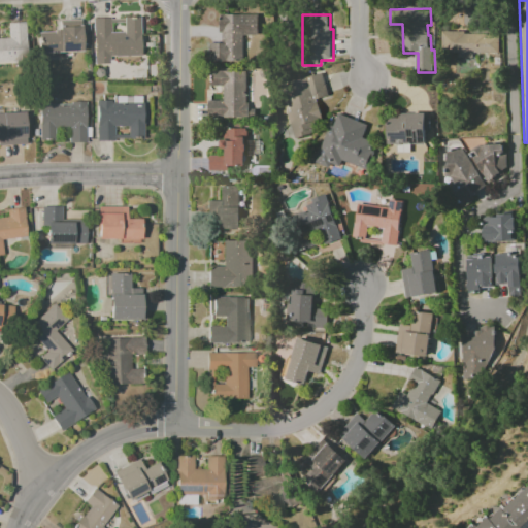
[(211,45),(225,45),(225,34),(222,34),(222,15),(261,17),(261,36),(245,36),(245,63),(211,63),(211,45)]
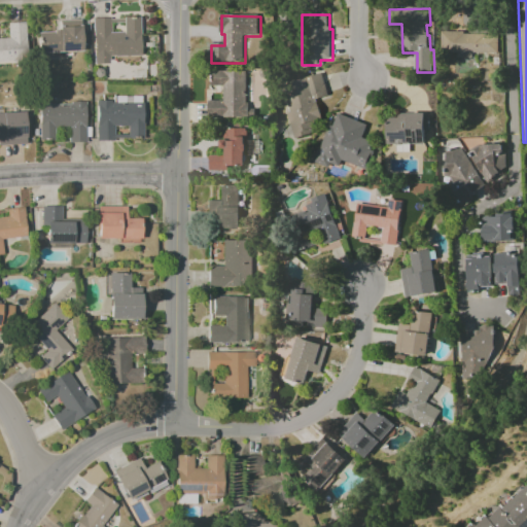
[(142,19),(143,38),(142,38),(143,58),(117,59),(117,58),(112,58),(112,65),(97,66),(96,20),(113,20),(113,21),(127,21),(126,20),(142,19)]
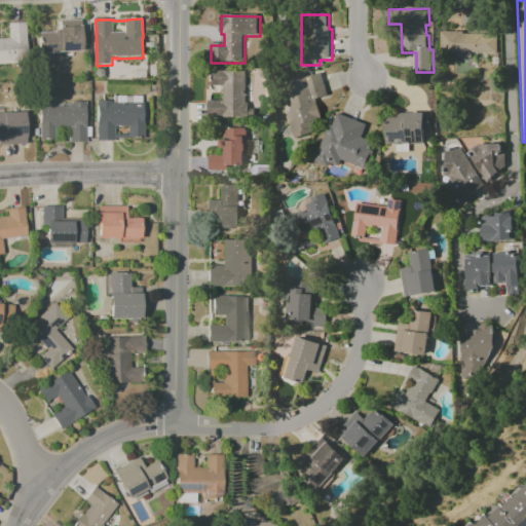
[(83,22),(84,52),(63,53),(41,54),(40,34),(57,34),(57,32),(62,31),(62,29),(63,29),(63,22),(83,22)]
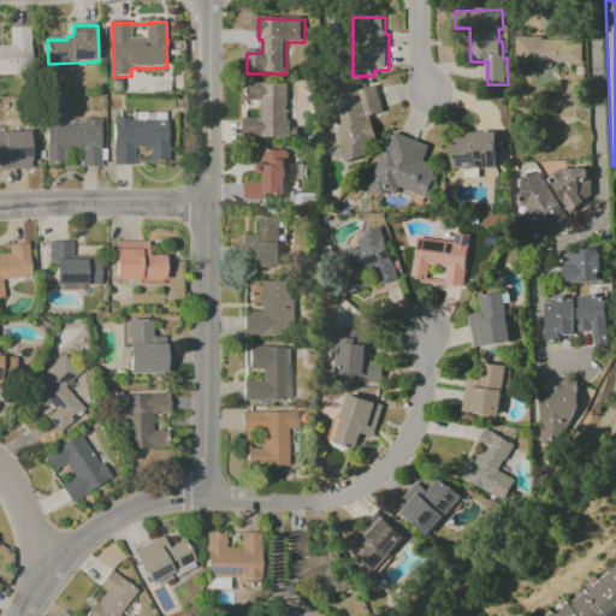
[(12,29),(33,28),(34,77),(0,78),(0,47),(13,47),(12,29)]
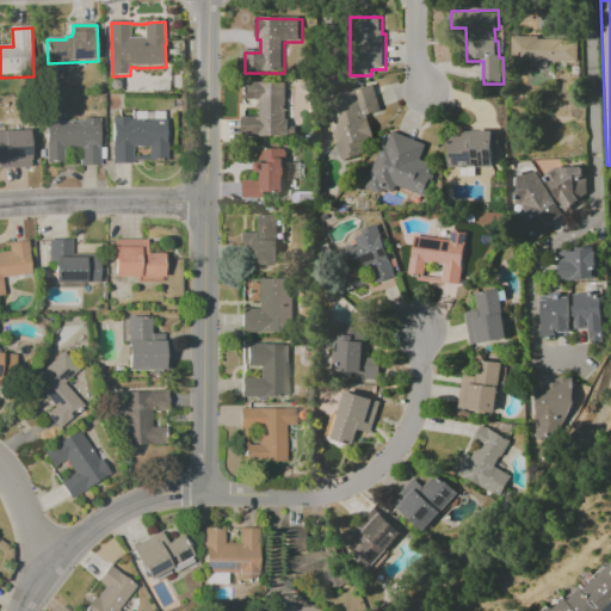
[(514,63),(514,38),(541,38),(541,41),(580,41),(580,62),(550,63),(550,68),(534,68),(534,63),(514,63)]
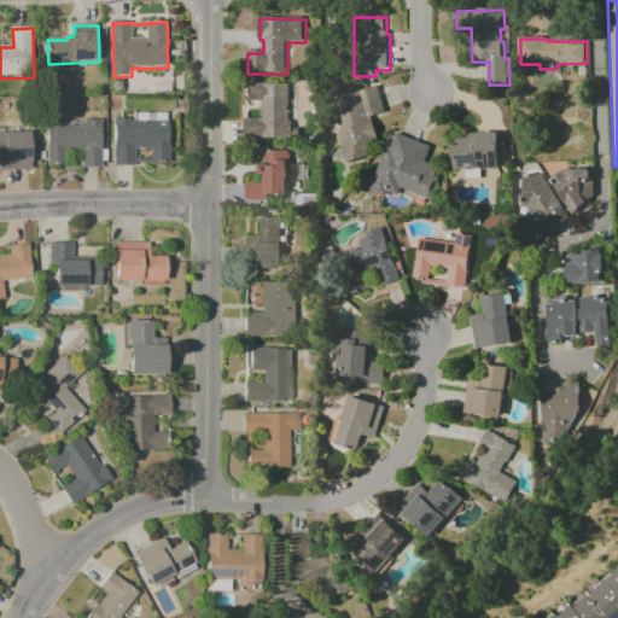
[(266,116),(264,103),(250,103),(250,86),(268,85),(268,86),(292,86),(292,115),(292,139),(246,140),(246,116),(266,116)]
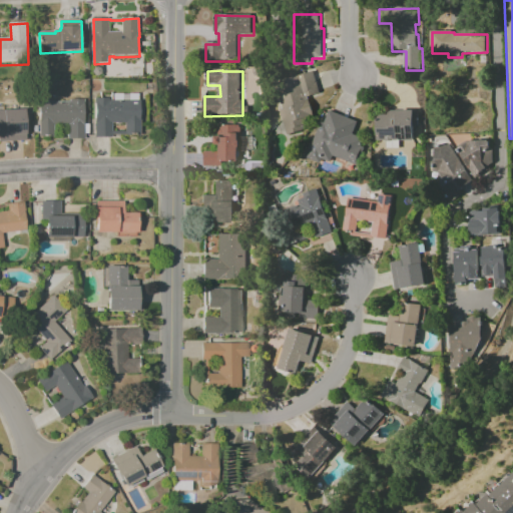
[(279,93),(276,85),(315,72),(322,93),(303,99),(312,126),(292,133),(279,93)]
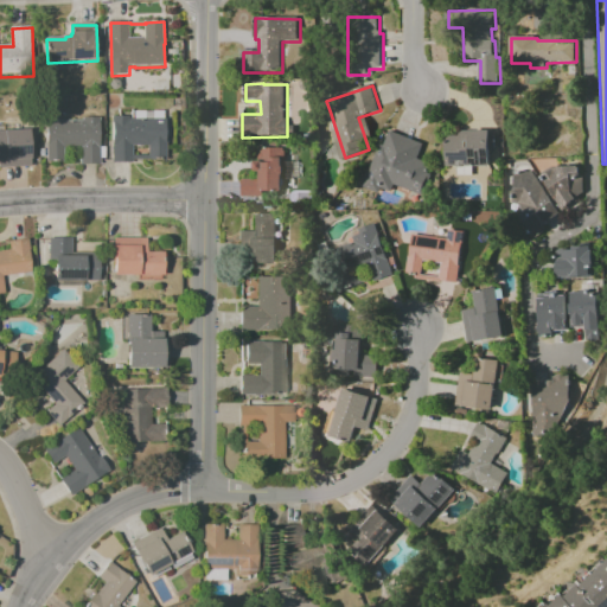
[(112,116),(112,161),(166,161),(166,119),(129,119),(129,116),(112,116)]
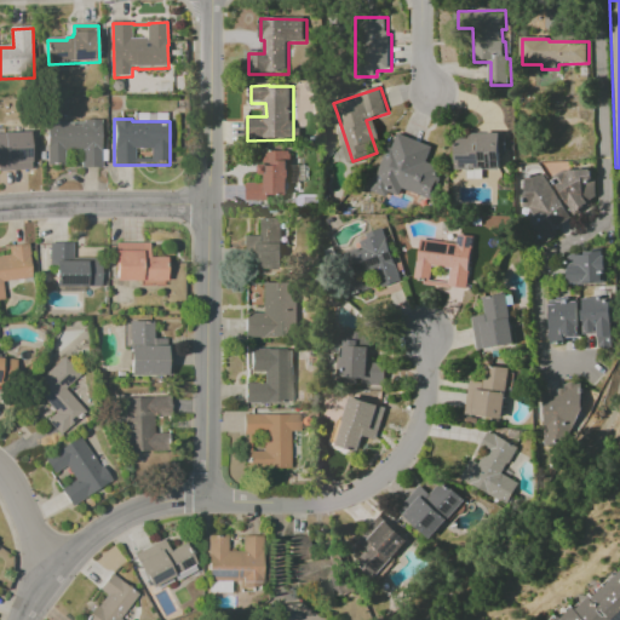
[(47,162),(46,125),(82,124),(82,120),(101,120),(101,168),(81,170),(81,151),(62,151),(62,162),(47,162)]
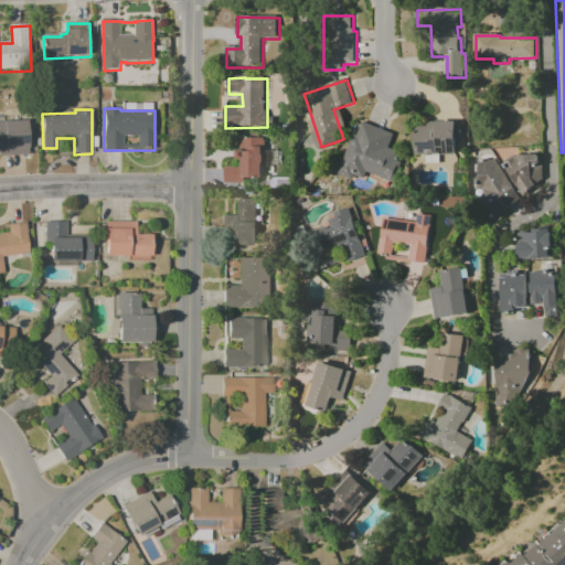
[(361,119),(340,173),(377,188),(391,155),(384,151),(391,131),(361,119)]
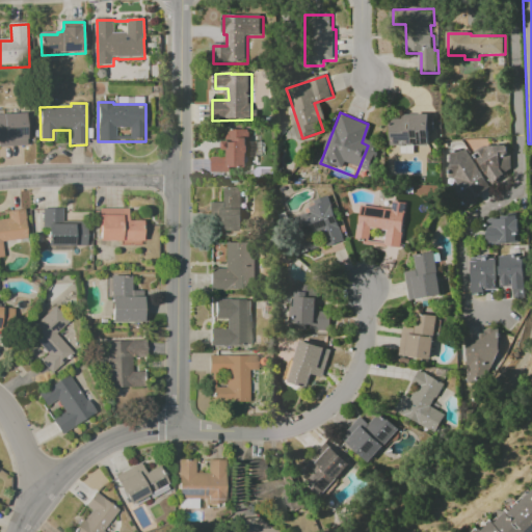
[(0,114),(25,114),(26,145),(0,145),(0,114)]
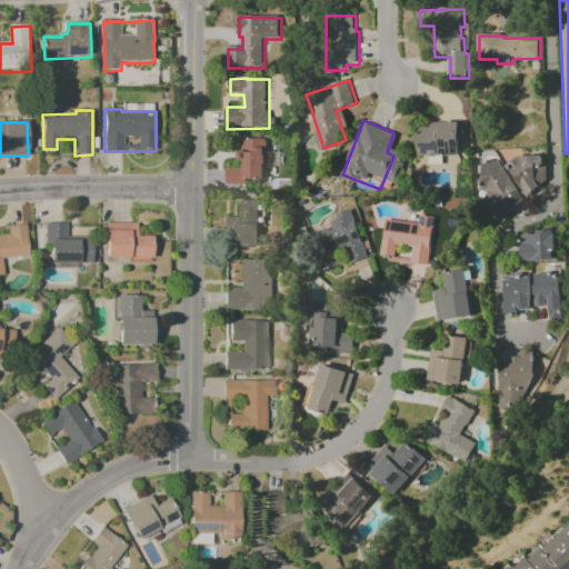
[(416,156),(458,157),(459,125),(431,123),(431,133),(417,133),(416,156)]
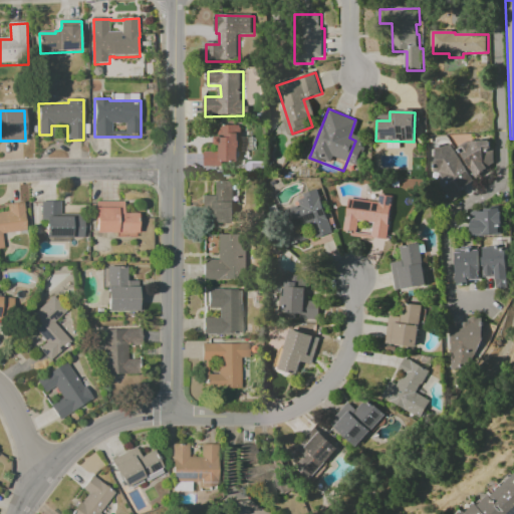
[(237,136),(237,169),(204,169),(204,153),(219,153),(219,136),(237,136)]
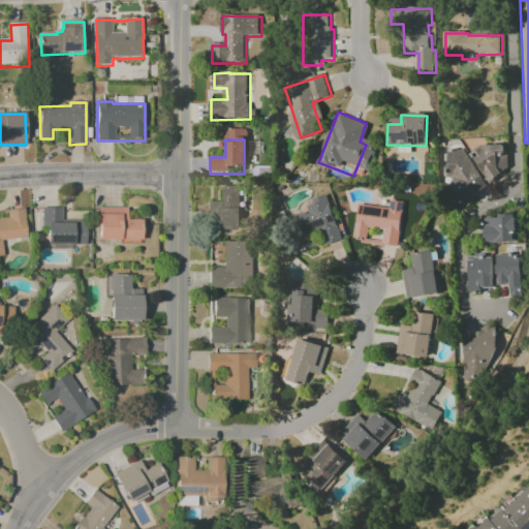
[(492,183),(509,169),(506,148),(485,148),(474,155),(492,181),(492,183)]
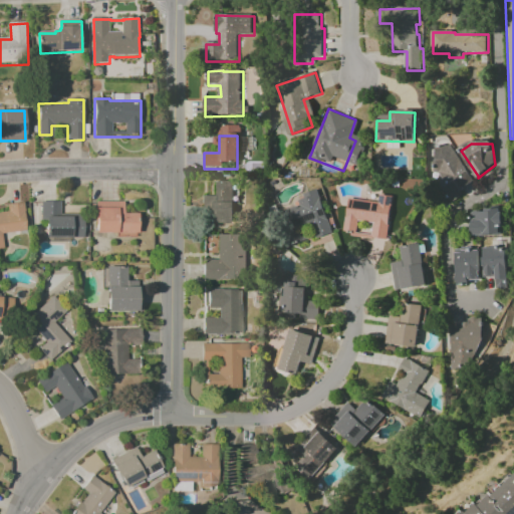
[(430,158),(451,198),(473,188),(451,146),(437,146),(433,151),(430,158)]
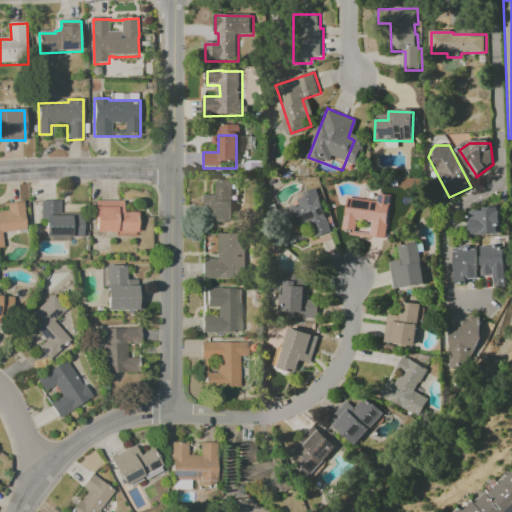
[(201,195),(201,222),(231,222),(231,181),(211,181),(212,194),(201,195)]
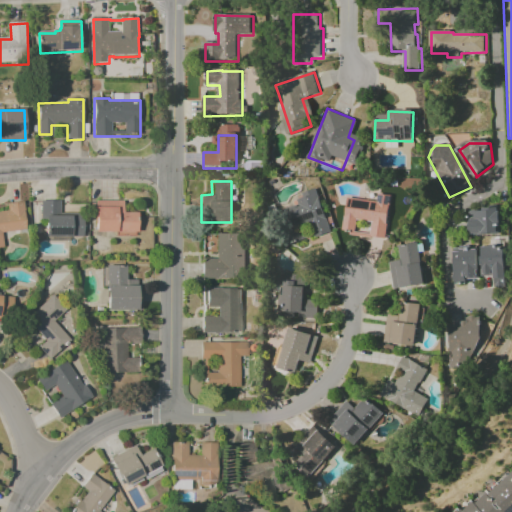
[(329,232),(315,189),(293,196),(296,208),(269,216),(275,236),(279,235),(283,248),(304,241),(300,228),(308,226),(311,238),(329,232)]
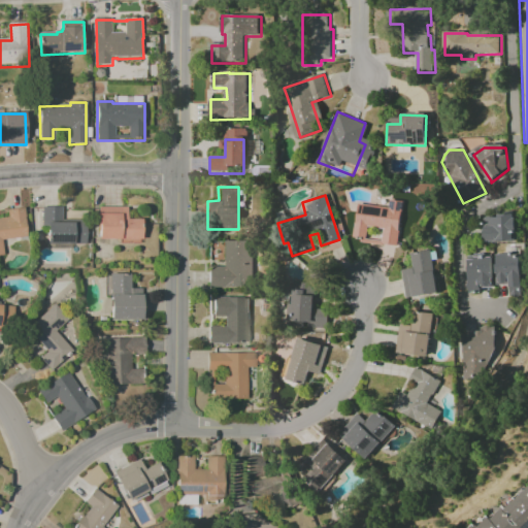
[(356,203),(352,237),(365,239),(366,227),(382,228),(380,244),(396,246),(401,201),(388,199),(387,207),(356,203)]
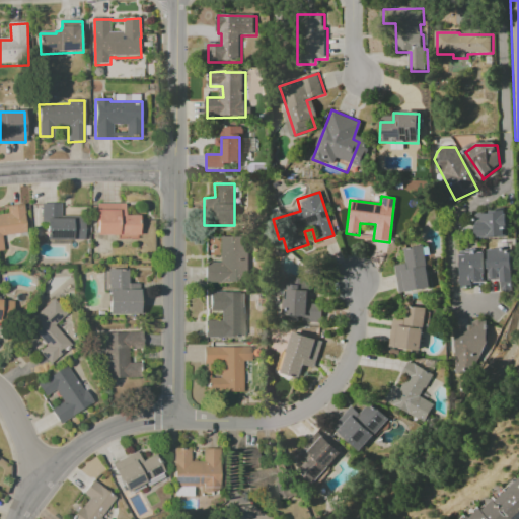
[(82,240),(83,217),(59,216),(59,204),(42,203),(41,239),(82,240)]
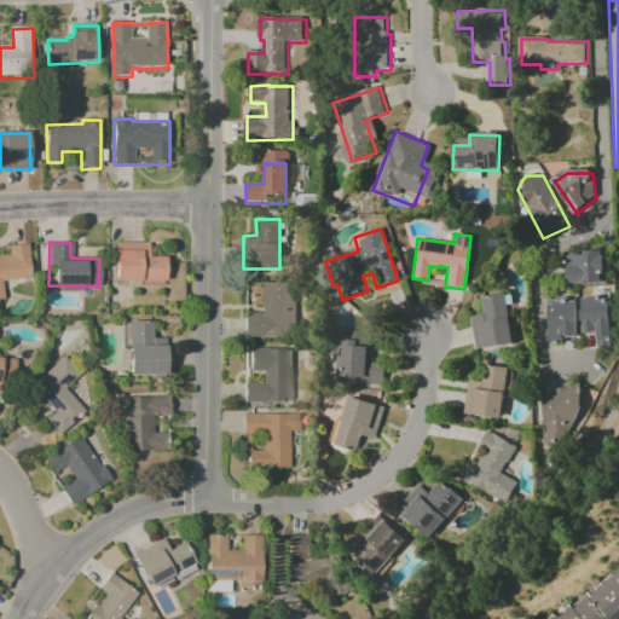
[(148,242),(114,242),(114,283),(165,282),(165,256),(149,256),(148,242)]
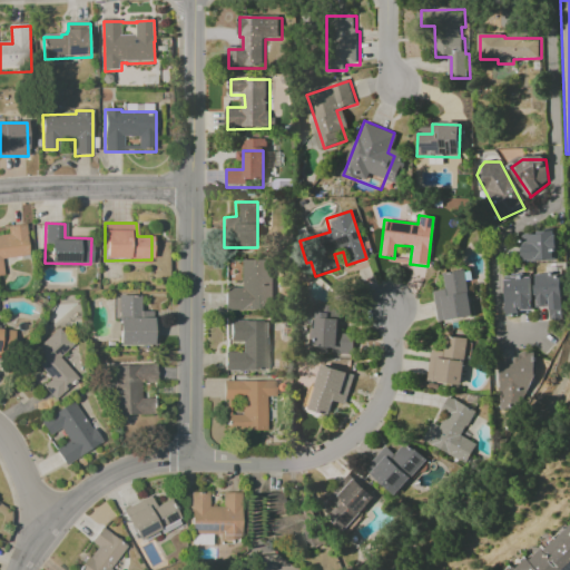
[(0,258),(28,256),(25,224),(6,226),(7,233),(0,234),(0,275),(1,276),(0,258)]
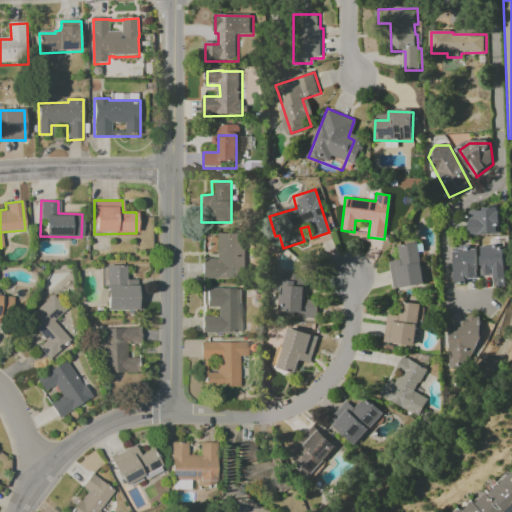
[(467,234),(498,235),(498,209),(467,209),(467,234)]
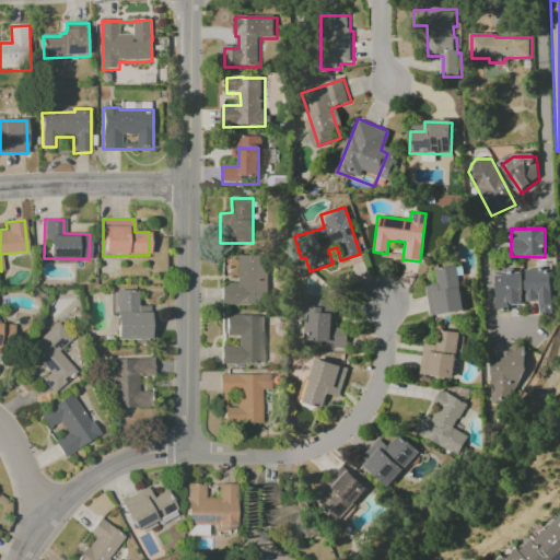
[(220,304),(267,304),(267,256),(236,256),(236,283),(220,283),(220,304)]
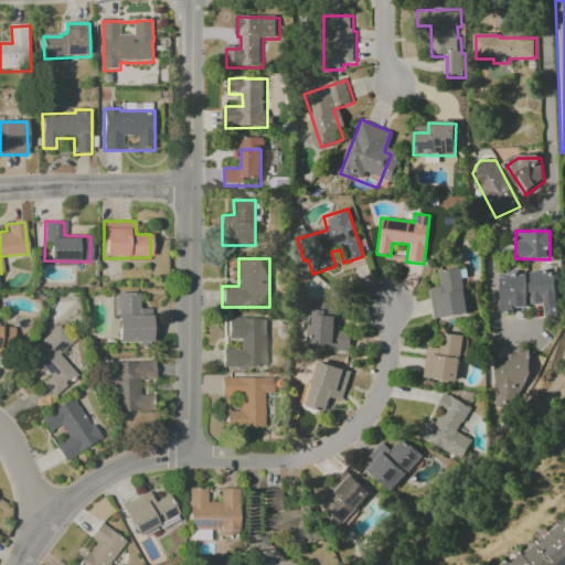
[(467,313),(460,268),(438,272),(440,287),(428,288),(433,319),(467,313)]
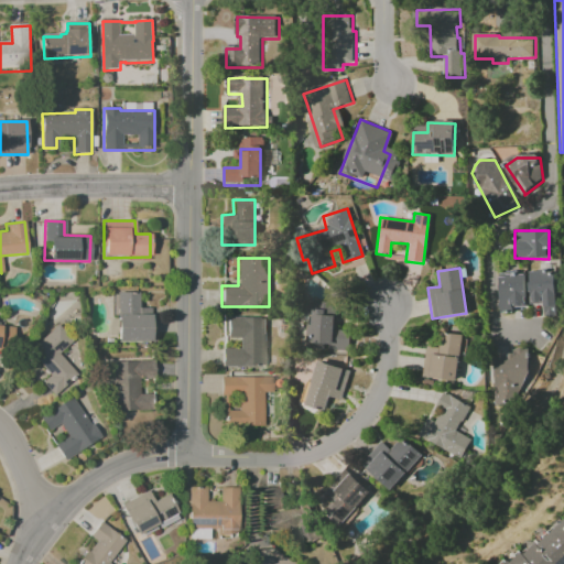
[(529,271),(529,303),(542,303),(542,315),(555,315),(555,271),(529,271)]
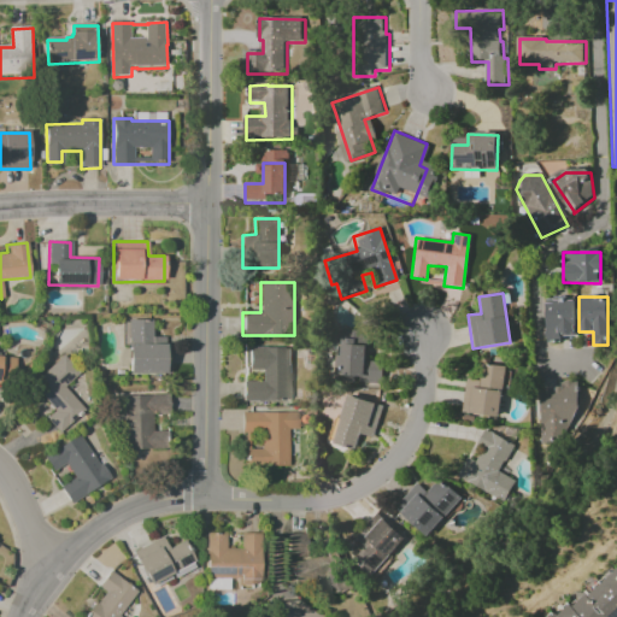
[(574,336),(574,300),(545,301),(545,340),(560,339),(560,336),(574,336)]
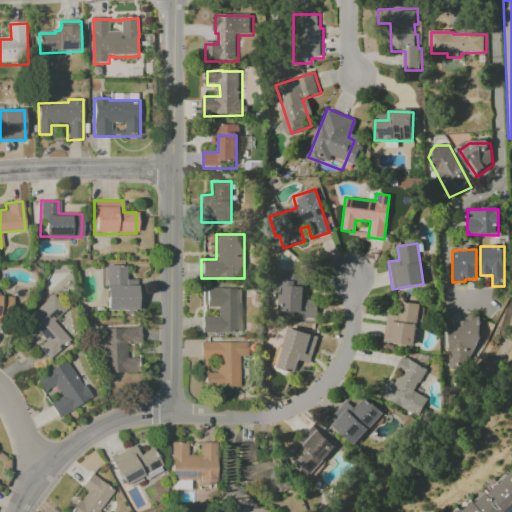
[(105,266),(106,310),(139,310),(139,279),(125,279),(124,265),(105,266)]
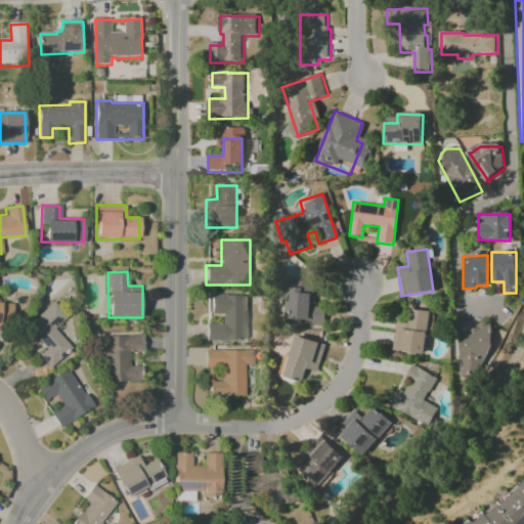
[(311,280),(289,280),(288,323),(323,324),(323,307),(311,306),(311,280)]
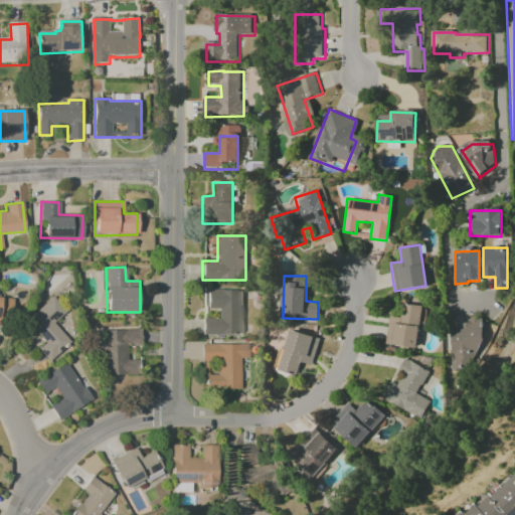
[(202,318),(201,335),(236,335),(237,290),(207,290),(206,309),(217,309),(217,318),(202,318)]
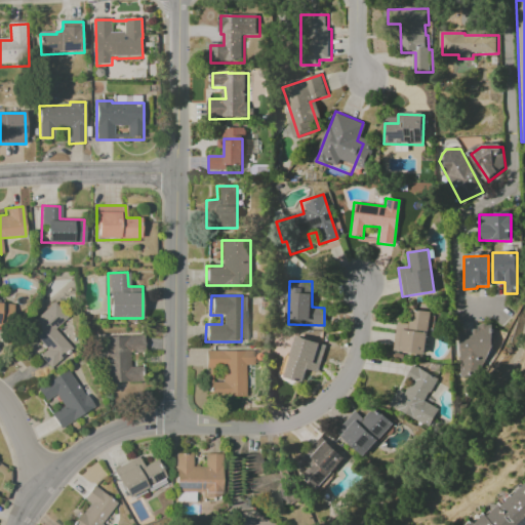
[(38,357),(49,368),(80,339),(63,321),(67,318),(52,303),(26,327),(46,349),(38,357)]
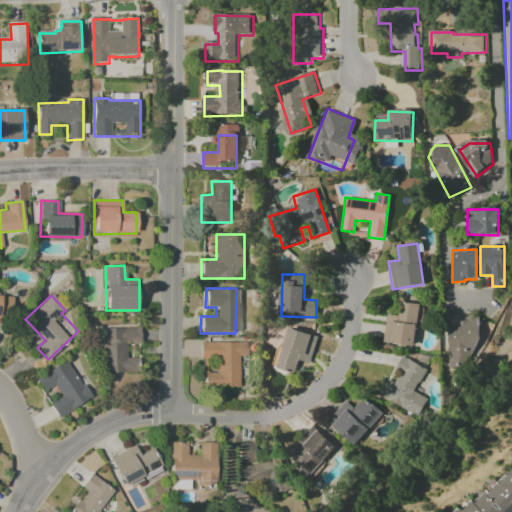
[(386,314),(382,341),(412,346),(419,305),(399,301),(397,316),(386,314)]
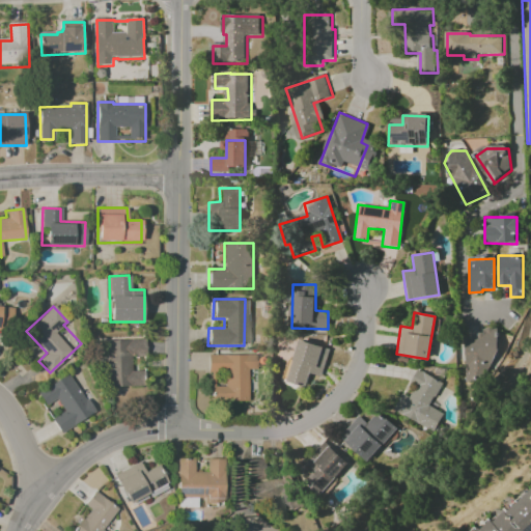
[(464,336),(465,382),(491,381),(490,365),(499,364),(498,328),(479,328),(479,336),(464,336)]
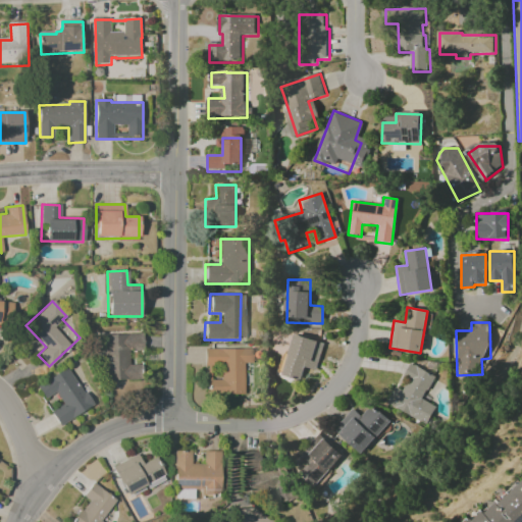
[(142,379),(141,365),(128,365),(127,350),(143,349),(142,333),(102,334),(104,381),(142,379)]
